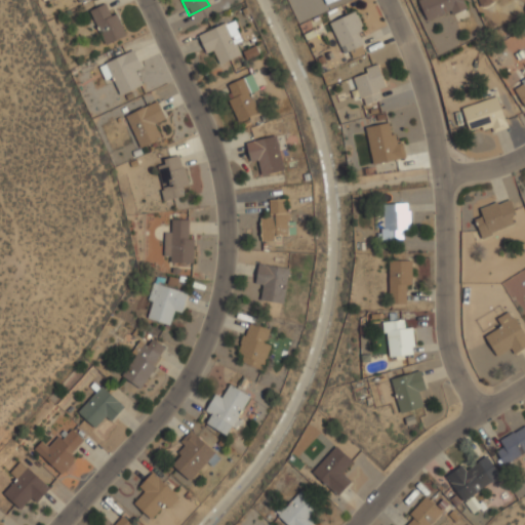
[(324,0),(328,10),(348,2),(347,0),(324,0)]
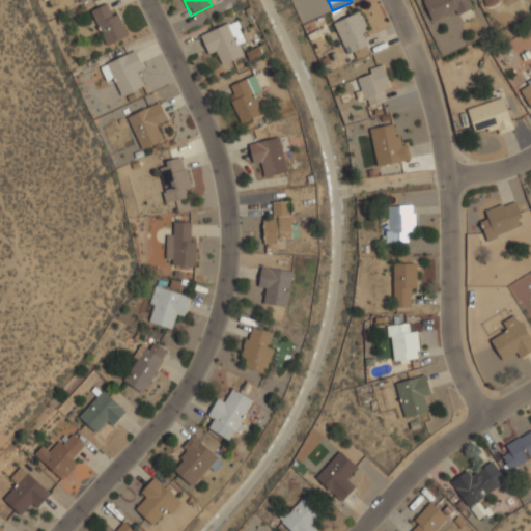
[(422,0),(431,21),(456,10),(458,15),(472,8),(468,0),(422,0)]
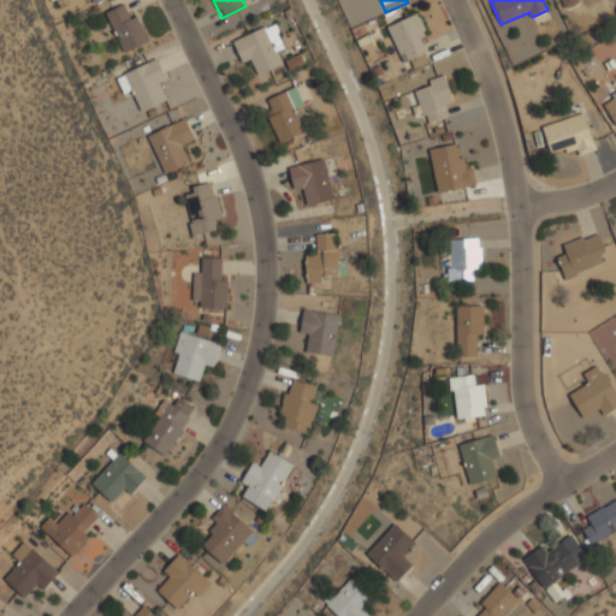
[(138,16),(129,18),(125,5),(107,11),(120,52),(147,43),(138,16)]
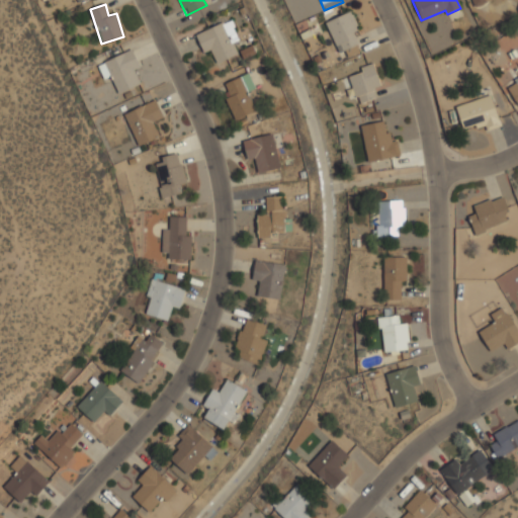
[(326,22),(338,53),(358,45),(353,30),(358,28),(351,11),(326,22)]
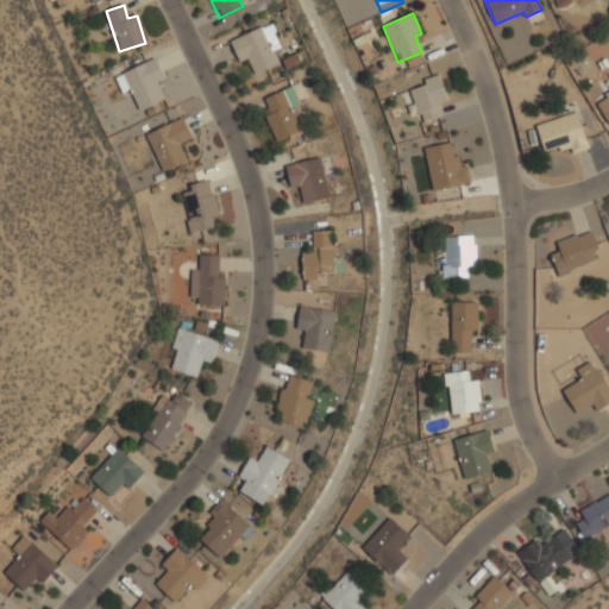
[(230,41),(239,62),(248,58),(255,75),(280,64),(274,50),(281,46),(271,23),(230,41)]
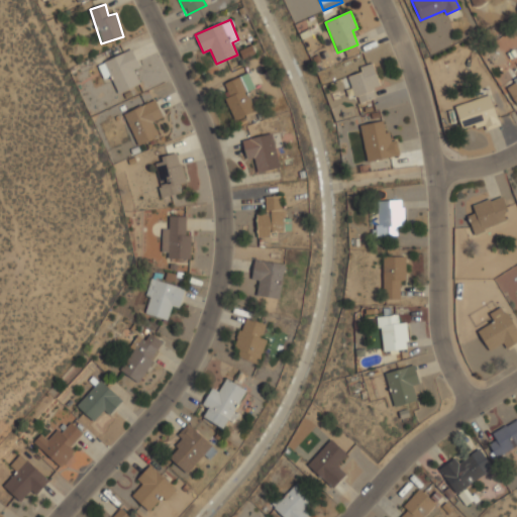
[(117,93),(139,85),(134,69),(138,68),(132,50),(97,63),(103,79),(111,76),(117,93)]
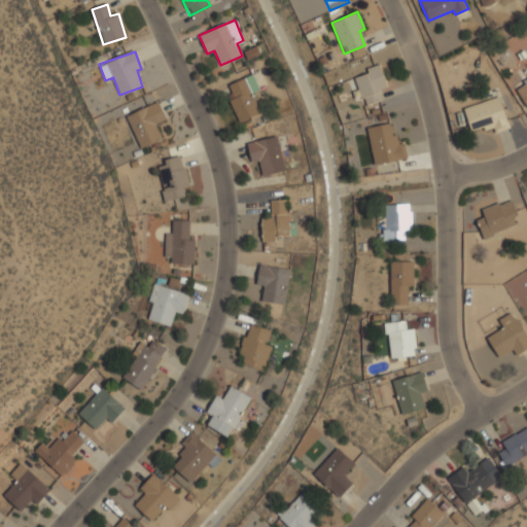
[(354,78),(364,106),(382,100),(379,90),(387,86),(379,64),(366,69),(367,73),(354,78)]
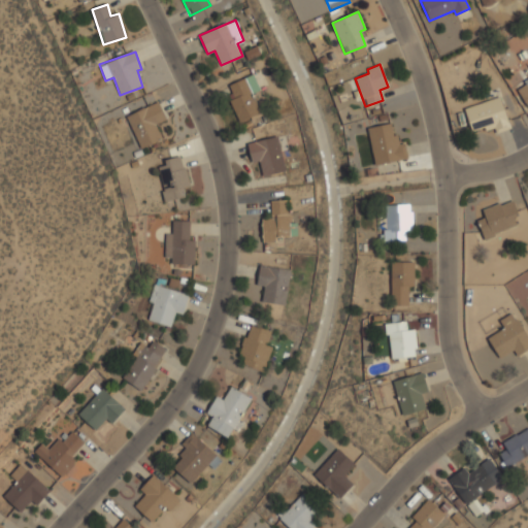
[(240,123),(265,111),(257,92),(260,91),(253,74),(225,87),(240,123)]
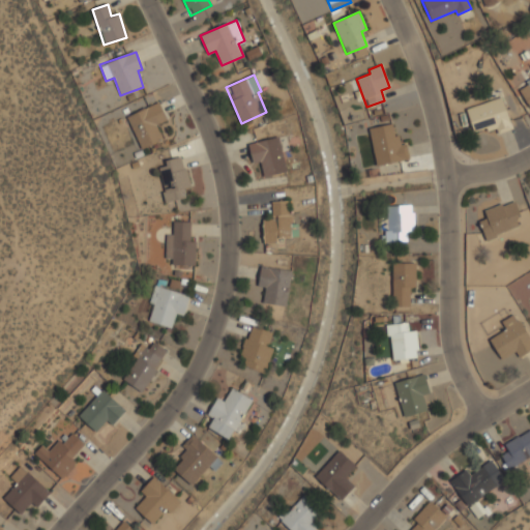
[(529,80),(518,87),(529,109),(529,108),(529,80)]
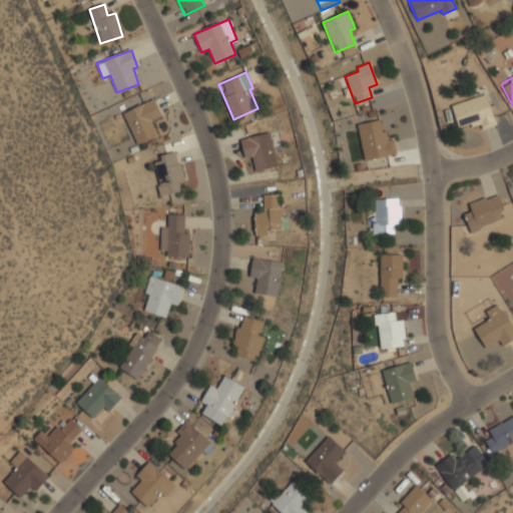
[(451,105),(485,93),(496,124),(481,129),(480,124),(471,127),(470,123),(458,127),(451,105)]
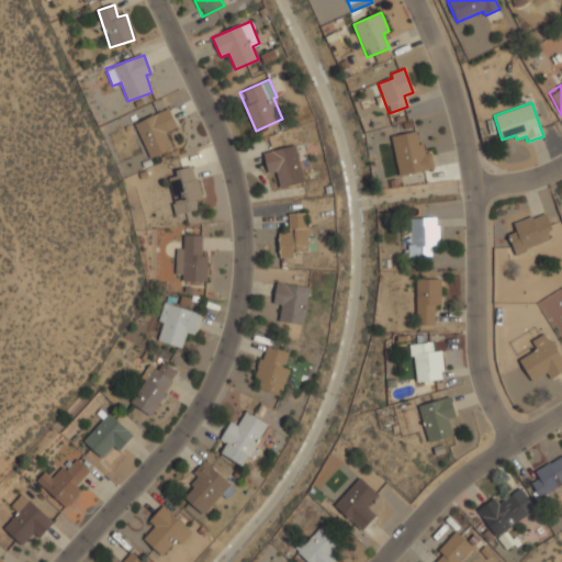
[(135,122),(148,158),(172,149),(166,132),(176,127),(169,110),(135,122)]
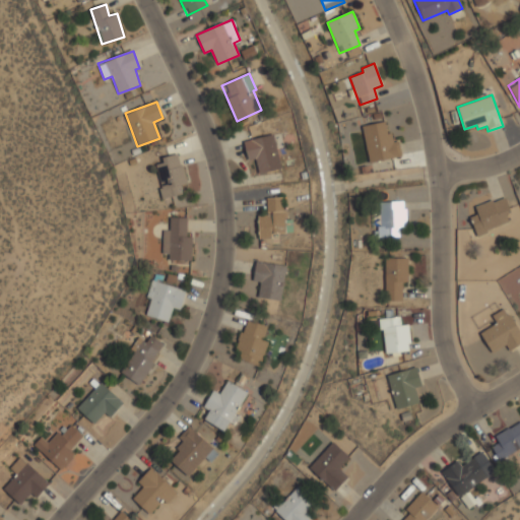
[(362,126),(370,164),(401,156),(398,141),(391,142),(386,121),(362,126)]
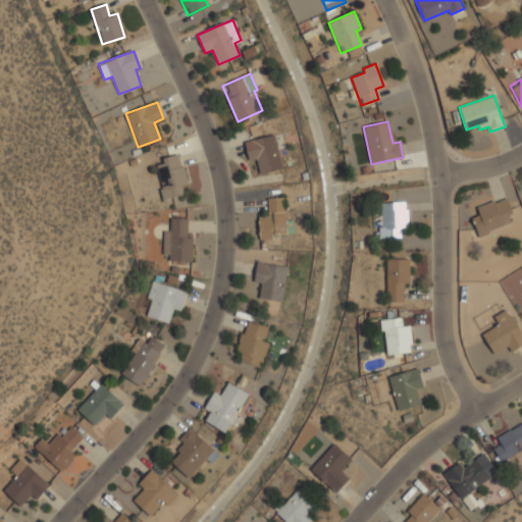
[(282,168),(274,135),(244,142),(249,161),(256,159),(260,174),(282,168)]
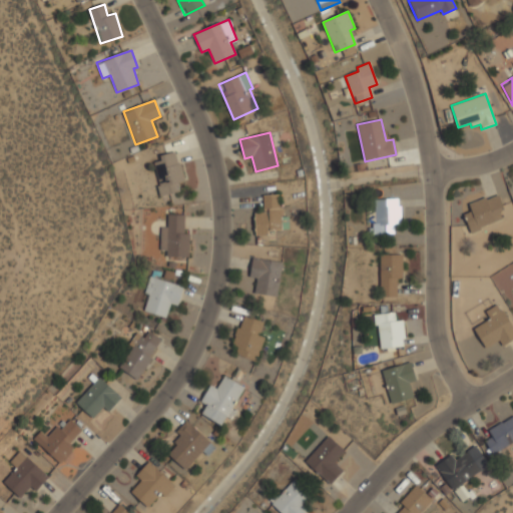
[(179,191),(177,183),(183,181),(177,153),(152,158),(160,195),(179,191)]
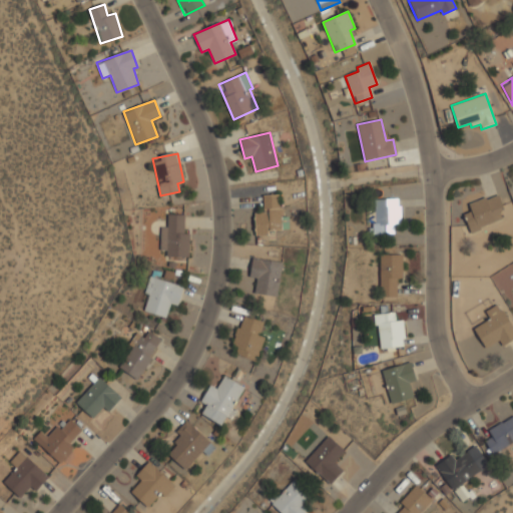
[(263,195),(264,212),(254,212),(255,235),(268,235),(268,230),(282,229),(282,222),(288,222),(288,218),(281,219),(280,194),(263,195)]
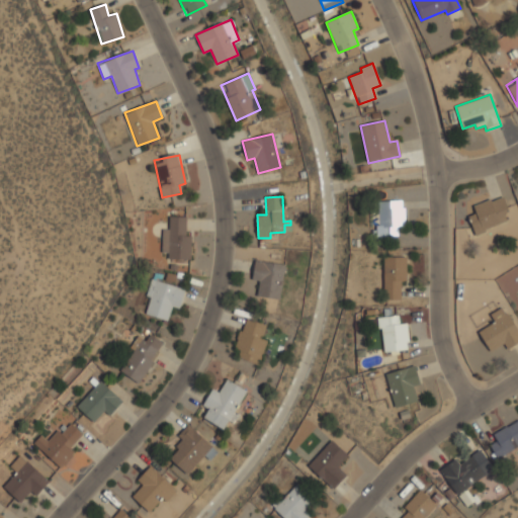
[(472,205),(489,199),(490,201),(502,196),(508,210),(503,212),(506,221),(484,229),(485,232),(475,236),(467,217),(476,212),(472,205)]
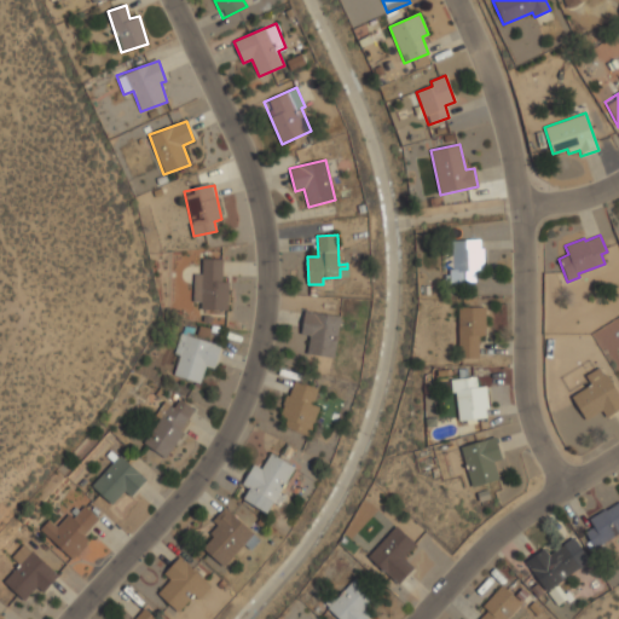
[(450,282),(449,270),(452,270),(451,241),(479,241),(480,249),(482,249),(484,271),(474,271),(474,282),(450,282)]
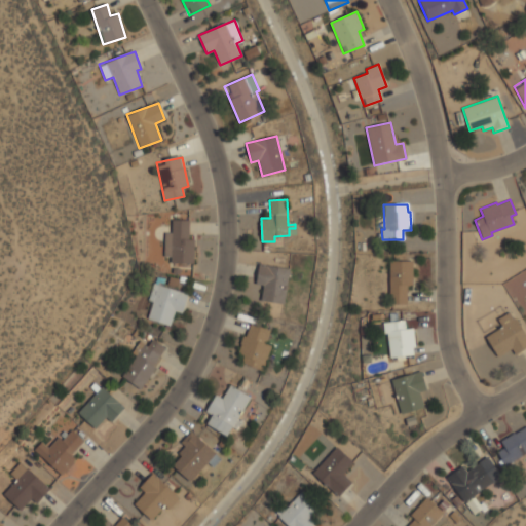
[(193,263),(194,239),(189,239),(189,220),(172,220),(172,233),(164,232),(163,257),(171,257),(171,263),(193,263)]
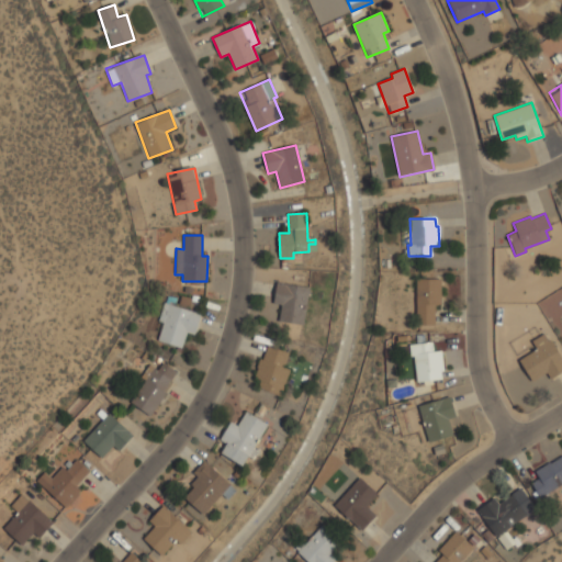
[(416,325),(416,279),(440,279),(440,304),(434,304),(434,325),(416,325)]
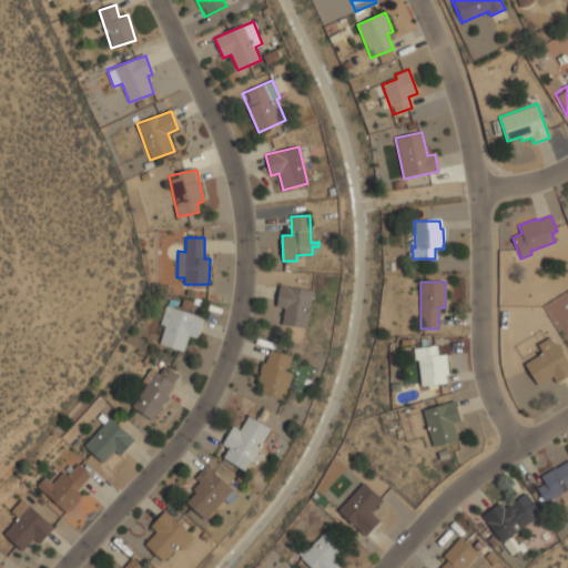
[(312,290),(279,286),(277,307),(284,307),(282,326),(307,328),(312,290)]
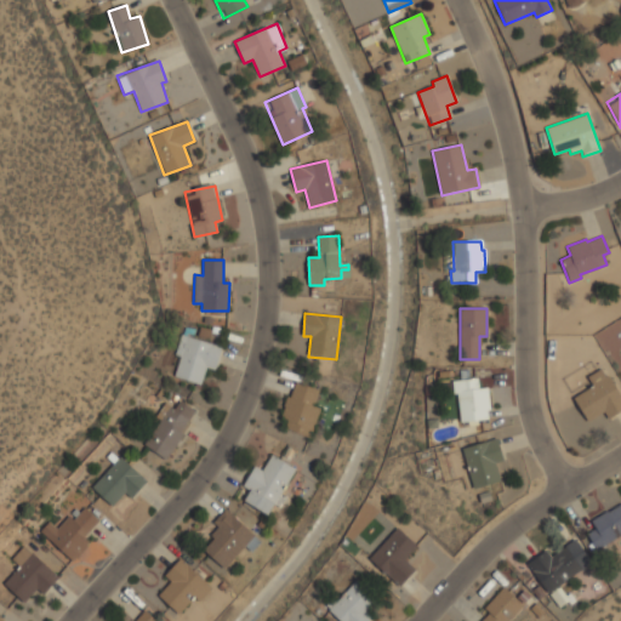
[(174,376),(200,385),(206,368),(215,370),(222,347),(181,334),(175,355),(180,357),(174,376)]
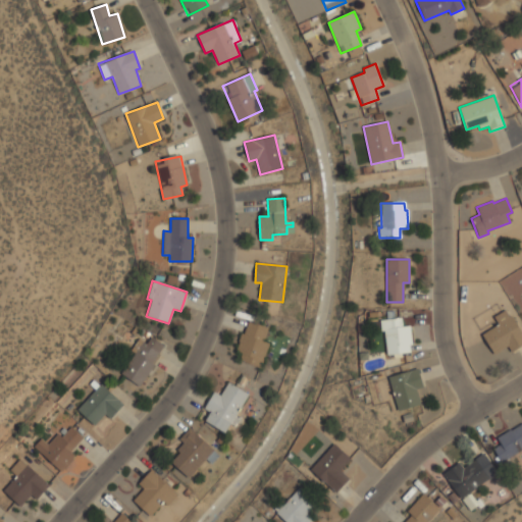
[(481,334),(498,324),(492,317),(504,310),(509,317),(511,316),(521,333),(521,345),(511,353),(507,345),(493,353),(481,334)]
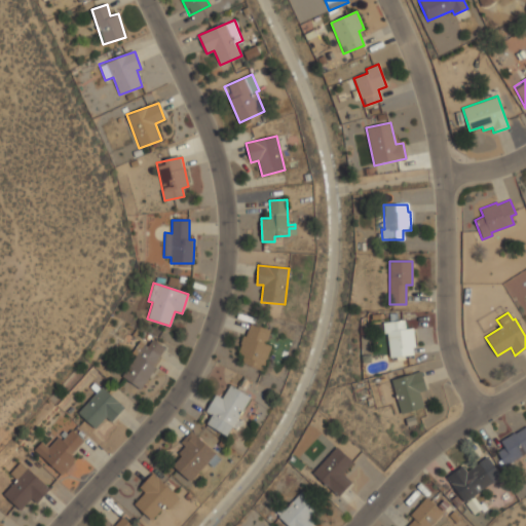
[(389,358),(386,333),(383,334),(382,323),(404,321),(405,329),(413,328),(415,347),(412,347),(413,354),(389,358)]
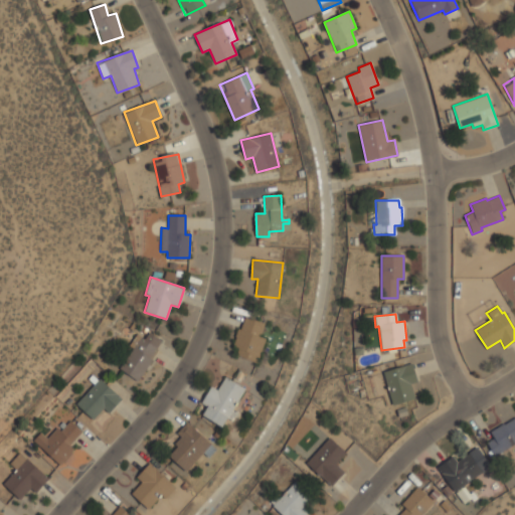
[(232,355),(258,362),(265,338),(261,336),(265,323),(243,317),(232,355)]
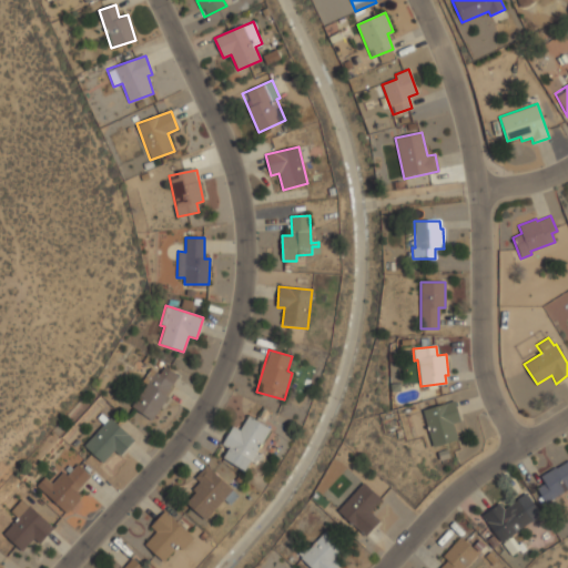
[(153,421),(179,375),(164,366),(160,374),(150,368),(142,383),(144,385),(132,408),(153,421)]
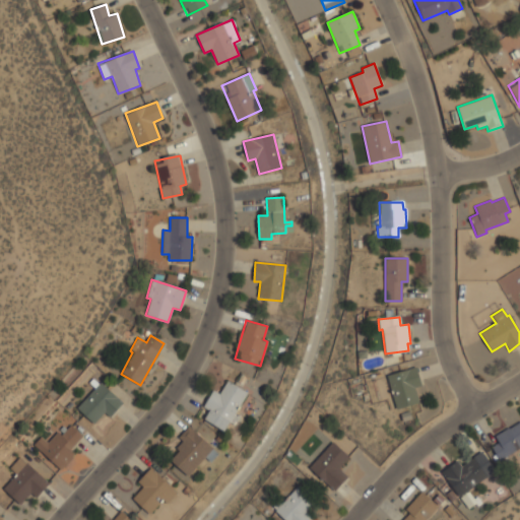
[(396,409),(386,376),(415,367),(421,386),(414,388),(418,403),(396,409)]
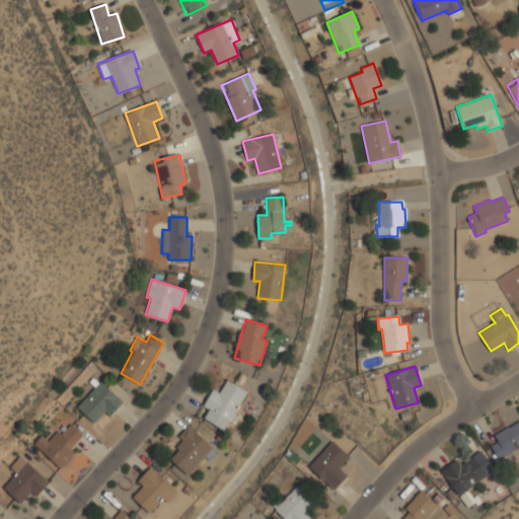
[(204,419),(224,431),(229,421),(231,422),(248,392),(226,380),(219,393),(213,389),(203,406),(209,410),(204,419)]
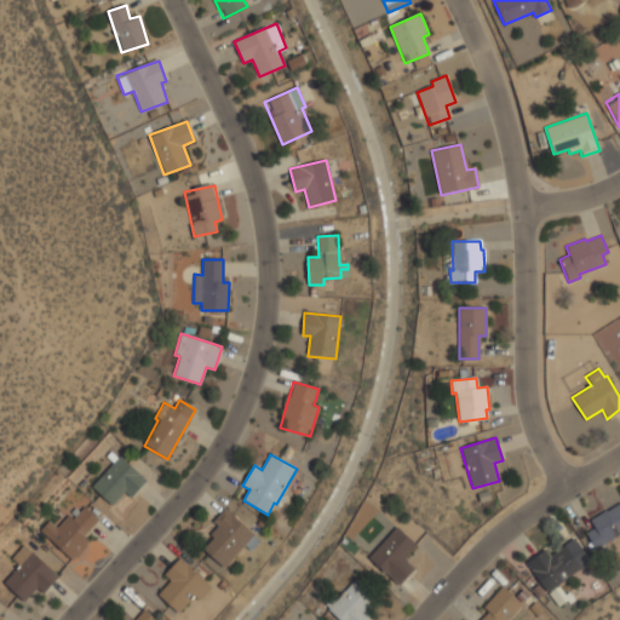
[(91,486),(112,505),(125,492),(131,498),(147,481),(120,455),(91,486)]
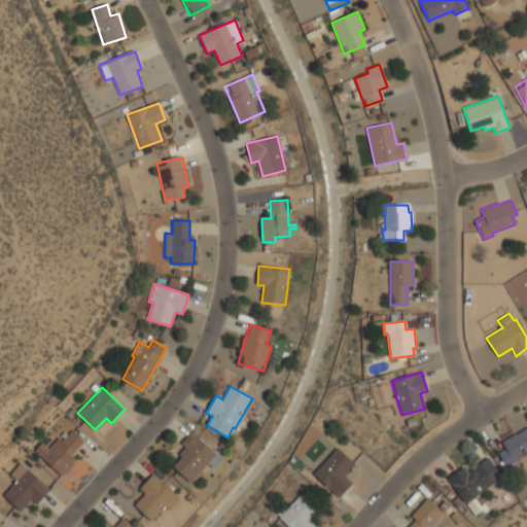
[(501,442),(515,433),(515,434),(526,427),(526,453),(505,466),(497,453),(505,448),(501,442)]
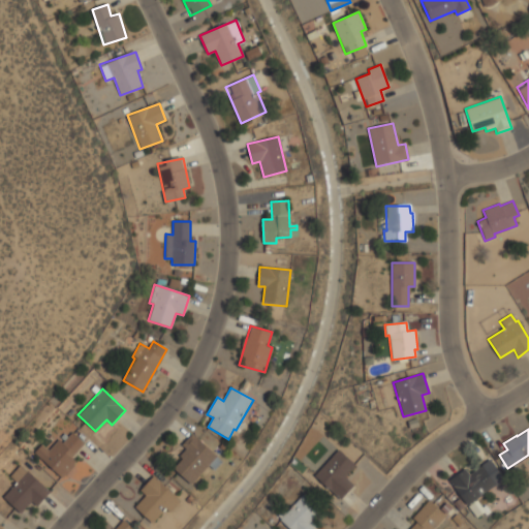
[(60,475),(87,445),(72,432),(63,442),(59,439),(48,450),(41,444),(34,453),(60,475)]
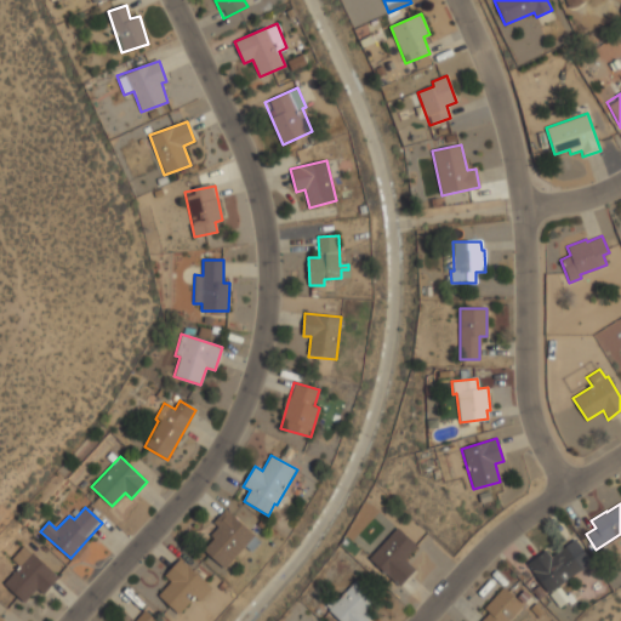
[(245,546),(251,552),(261,541),(224,510),(212,523),(220,529),(201,548),(224,569),(245,546)]
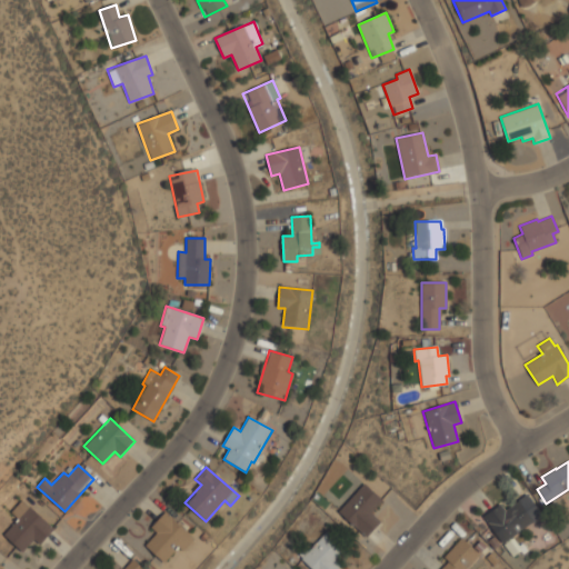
[(337,511),(363,483),(381,500),(370,512),(380,521),(366,538),(337,511)]
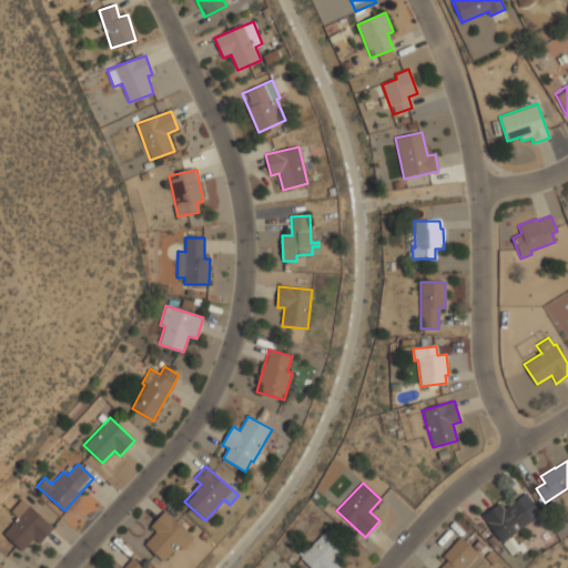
[(484,514),(501,541),(541,515),(527,493),(504,508),(500,504),(484,514)]
